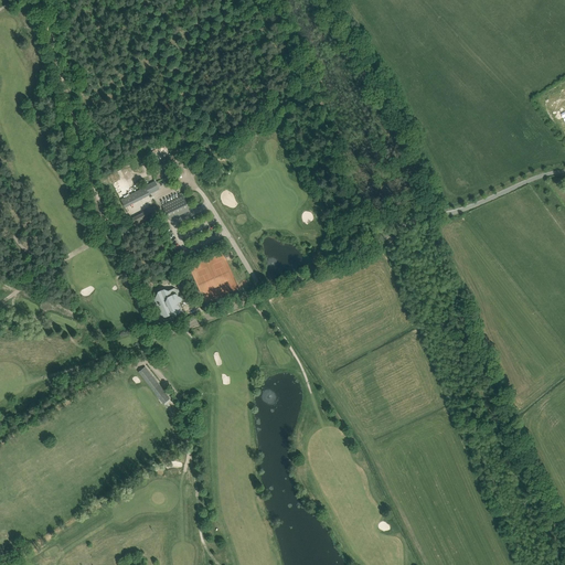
[(145,185),(146,187),(120,200),(125,208),(150,194),(159,190),(155,181),(145,185)]
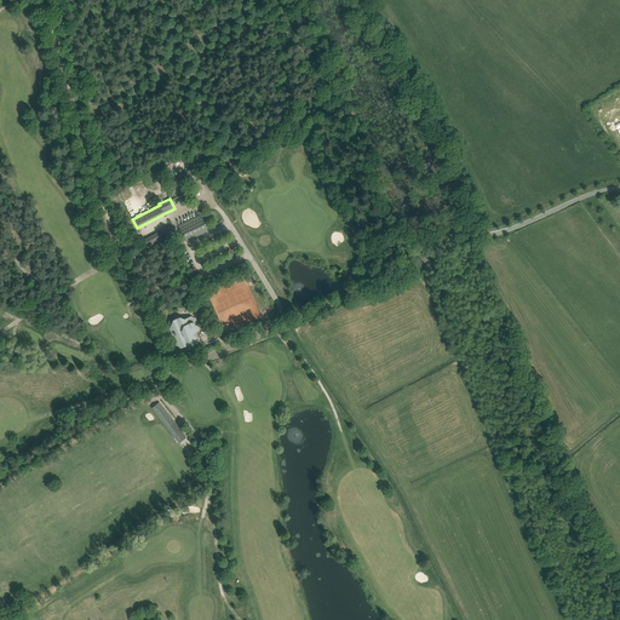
[(200,214),(183,223),(178,225),(184,237),(206,227),(200,214)]
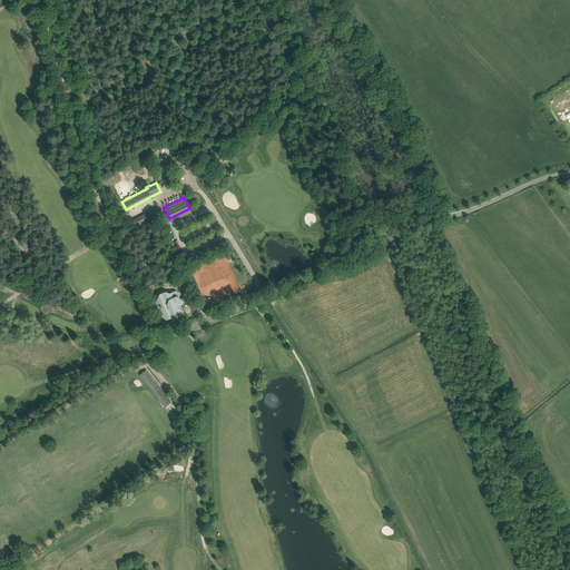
[(137,228),(156,218),(161,216),(157,208),(133,220),(137,228)]
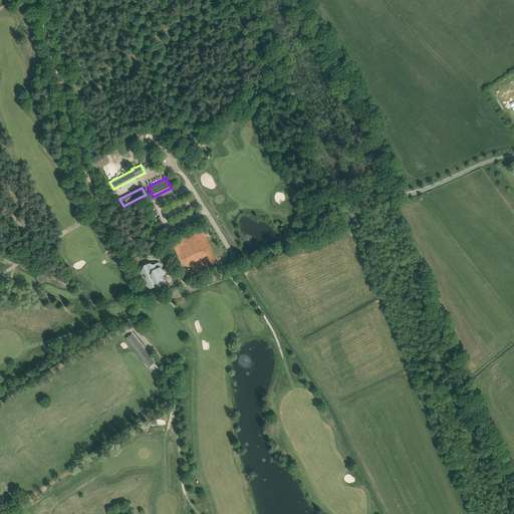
[(148,263),(144,265),(141,273),(147,287),(151,288),(156,286),(160,287),(161,285),(162,285),(163,286),(162,284),(165,283),(161,275),(165,273),(166,271),(161,269),(162,268),(156,266),(153,267),(152,264),(148,263)]
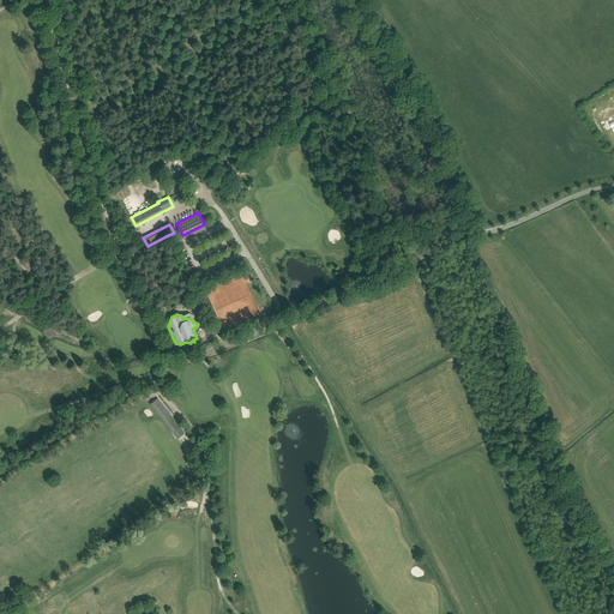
[(158,398),(151,404),(178,439),(185,433),(158,398)]
